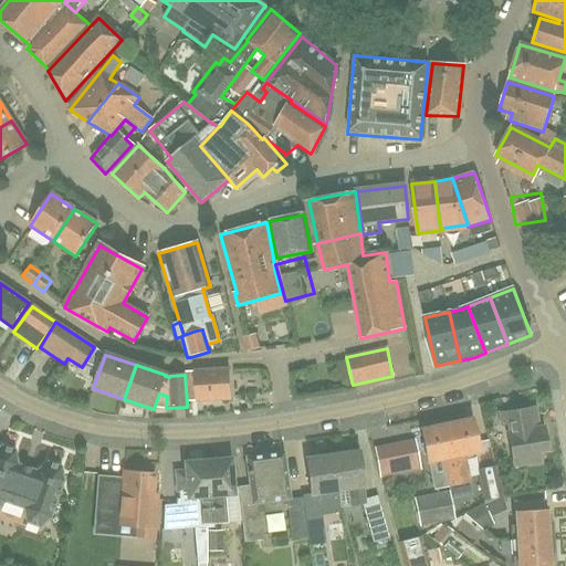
[(185,373),(185,375),(187,402),(231,399),(229,369),(185,373)]
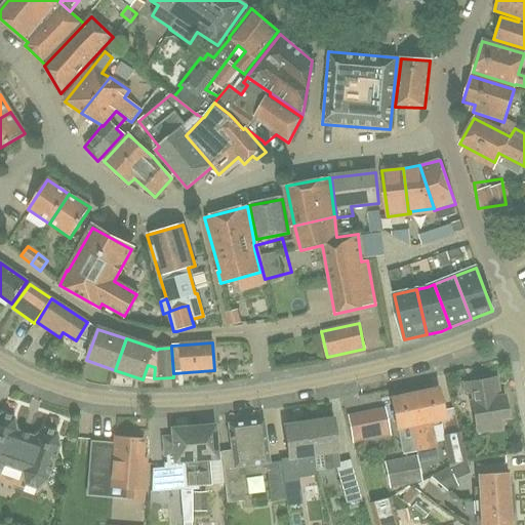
[(454,393),(463,389),(455,370),(446,373),(454,393)]
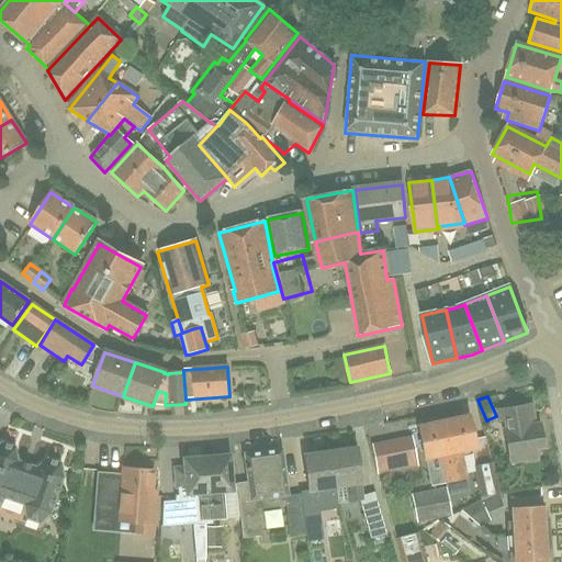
[(539,425),(536,425),(532,404),(496,411),(498,423),(504,422),(506,429),(505,429),(510,463),(536,459),(535,450),(543,448),(539,425)]
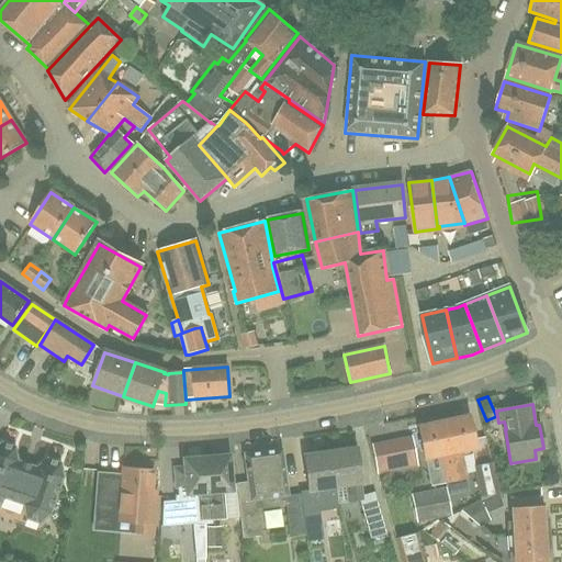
[(469,416),(444,420),(456,481),(467,479),(461,451),(475,448),(469,416)]
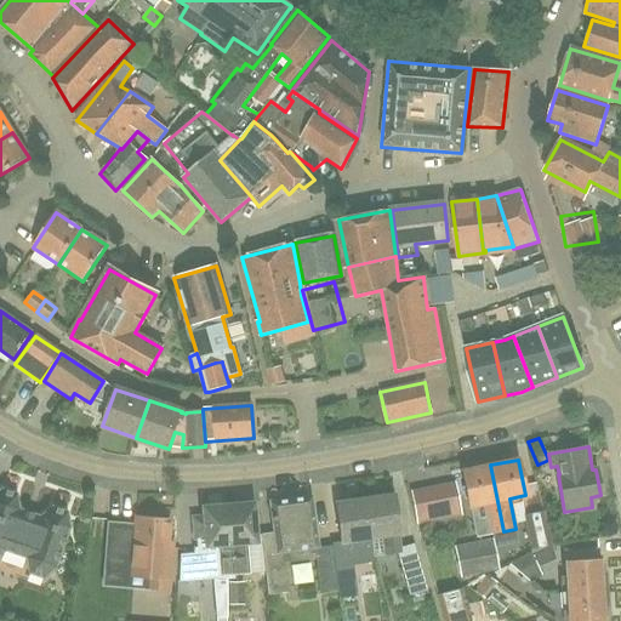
[(485,503),(491,534),(503,531),(490,465),(461,471),(468,507),(485,503)]
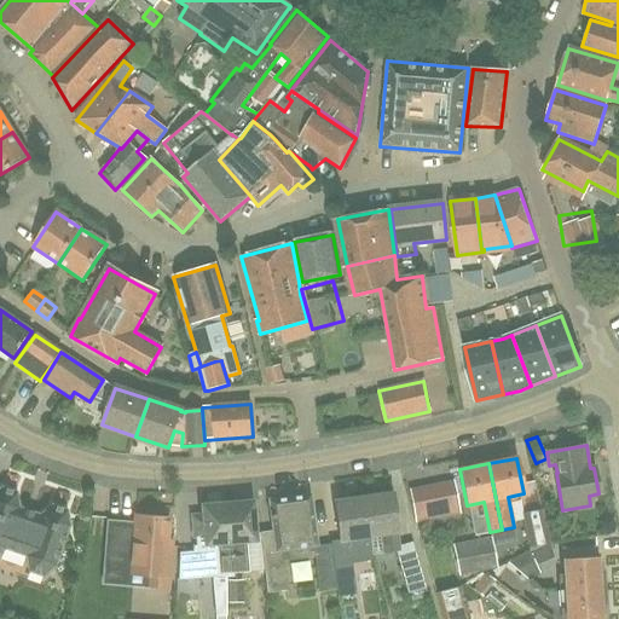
[(432,518),(458,513),(453,485),(426,491),(432,518)]
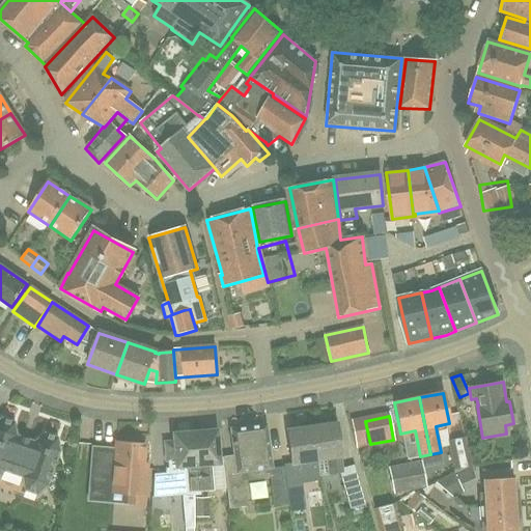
[(0,419),(0,471),(2,470),(2,469),(22,476),(22,477),(24,490),(36,494),(46,485),(57,451),(55,439),(44,435),(34,443),(33,443),(15,436),(12,423),(0,419)]
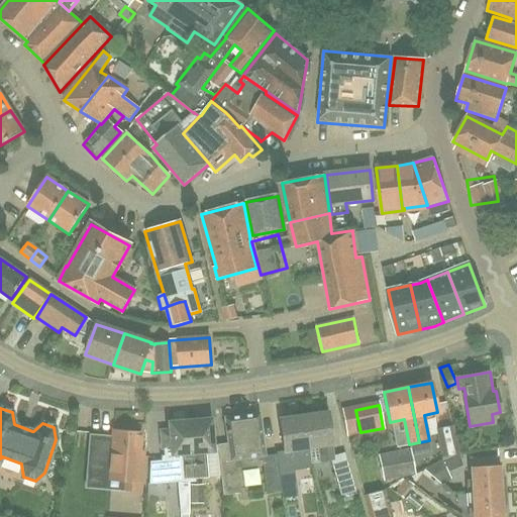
[(304,416),(308,447),(318,445),(320,461),(330,460),(341,497),(355,492),(350,475),(339,478),(333,456),(332,456),(330,444),(332,444),(327,412),(304,416)]
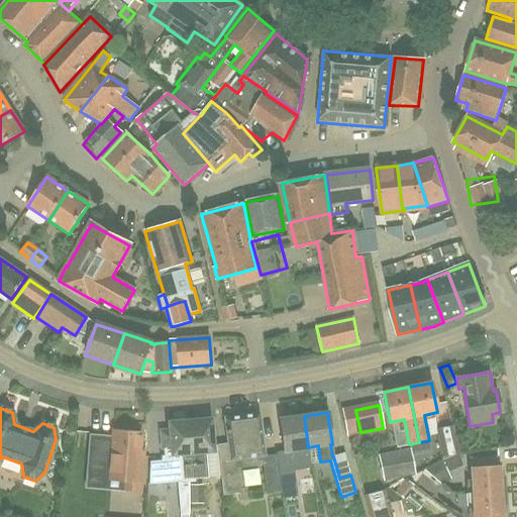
[(259,413),(224,418),(227,442),(217,444),(220,475),(222,495),(239,493),(236,459),(265,456),(259,413)]
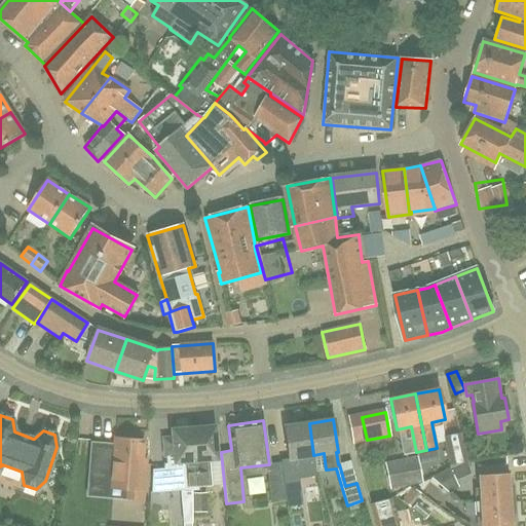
[(303,456),(313,455),(309,423),(285,427),(290,459),(291,459),(293,475),(305,473),(303,456)]
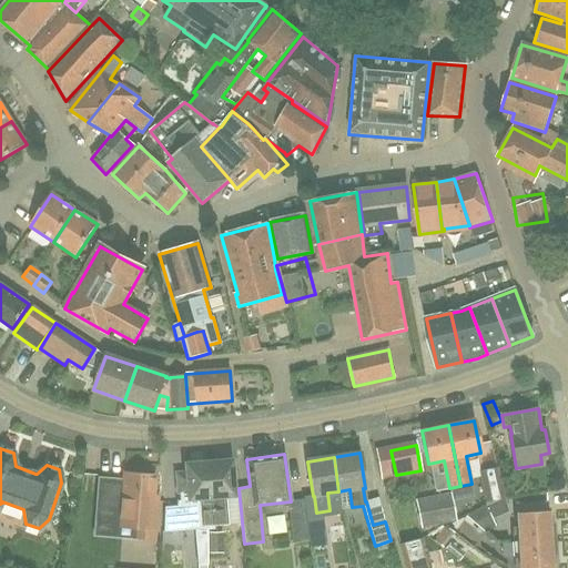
[(209,463),(213,525),(227,525),(226,511),(224,511),(224,498),(235,497),(233,462),(209,463)]
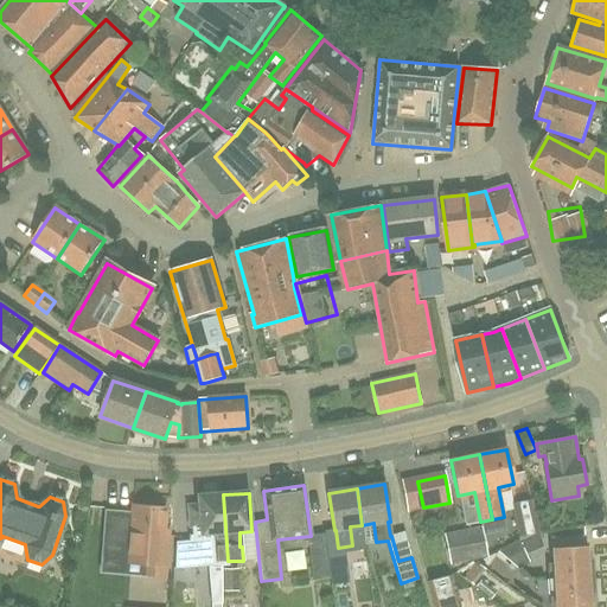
[(229,564),(228,561),(223,494),(198,496),(198,505),(189,505),(190,529),(192,528),(192,535),(189,535),(190,541),(177,542),(176,569),(229,564)]
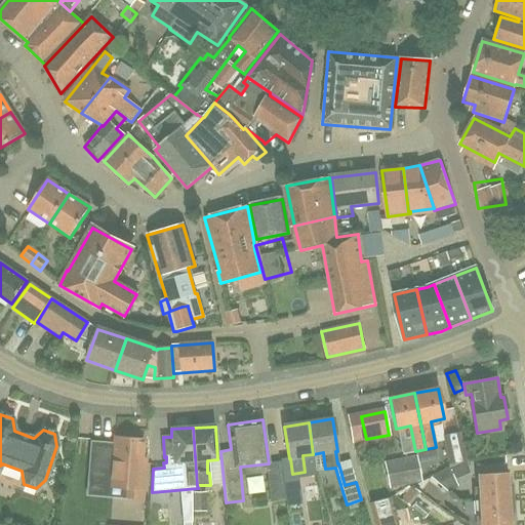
[(458,432),(442,436),(448,463),(465,460),(458,432)]
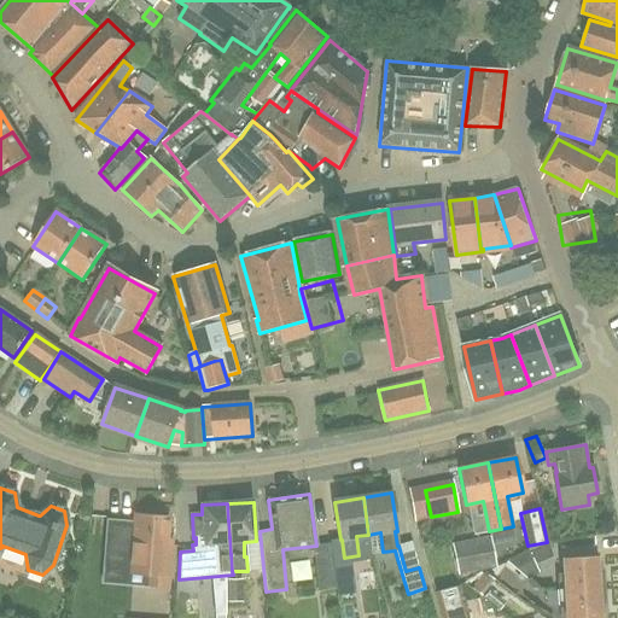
[(135,516),(132,553),(128,552),(127,575),(145,577),(144,586),(168,587),(172,541),(167,540),(168,518),(152,517),(150,513),(141,513),(139,516),(135,516)]
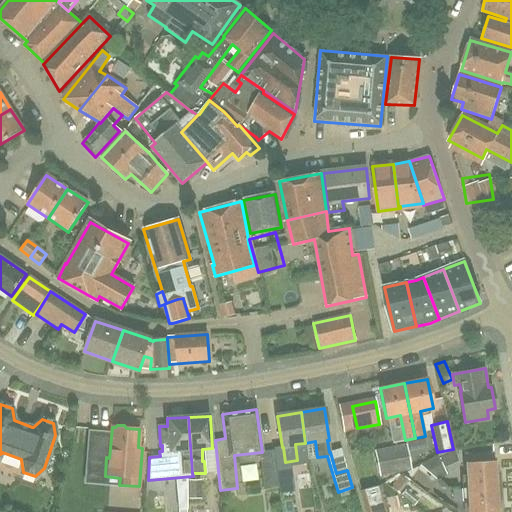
[(355,457),(371,454),(368,441),(353,444),(355,457)]
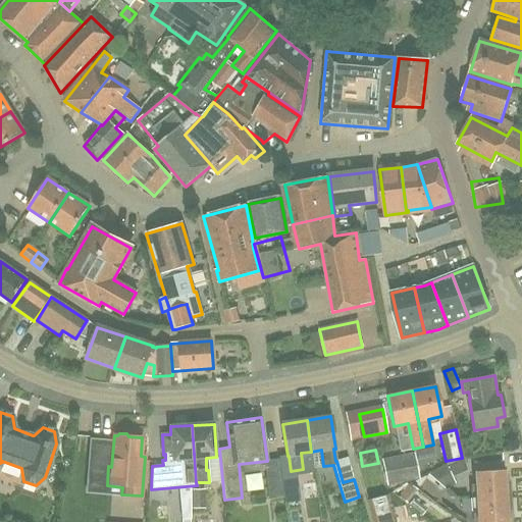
[(387,484),(418,478),(413,454),(382,460),(387,484)]
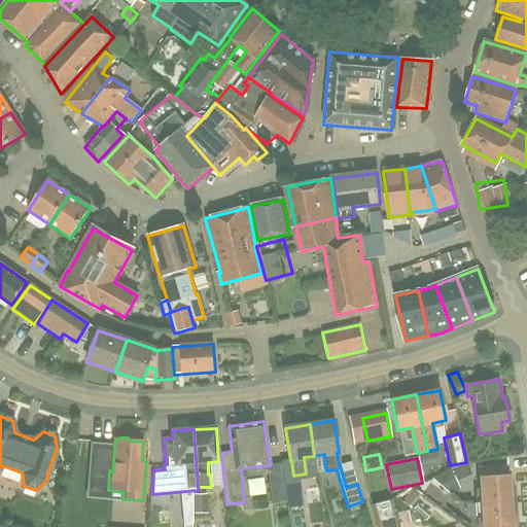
[(476,503),(515,501),(514,486),(510,487),(508,476),(507,476),(506,467),(479,469),(480,489),(475,490),(476,503)]
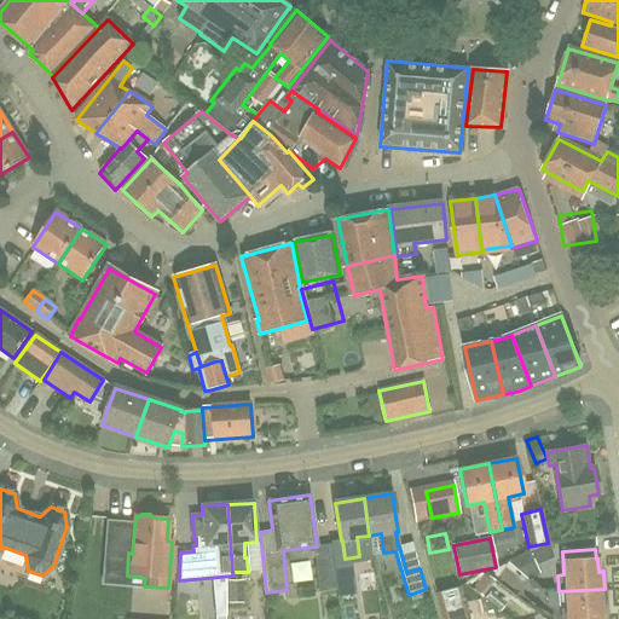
[(530,553),(507,563),(527,579),(539,574),(530,553)]
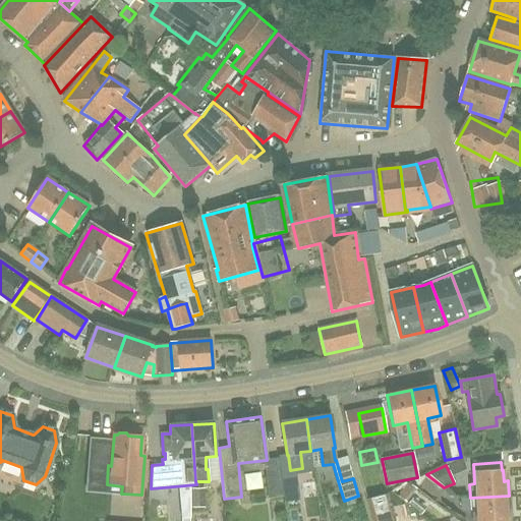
[(279,466),(265,468),(265,469),(269,499),(283,497),(283,496),(279,466)]
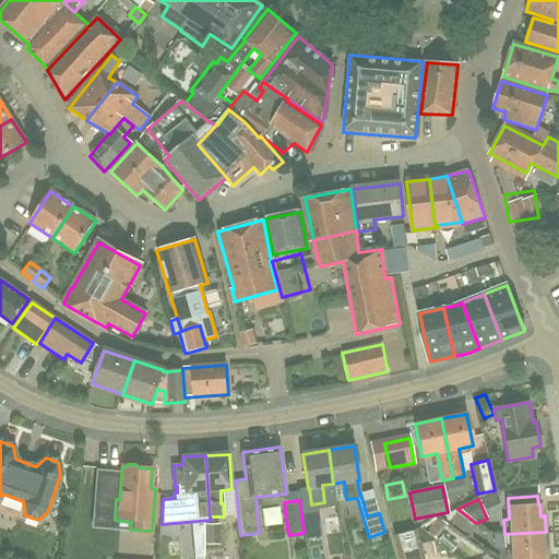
[(97,524),(98,504),(72,502),(70,521),(97,524)]
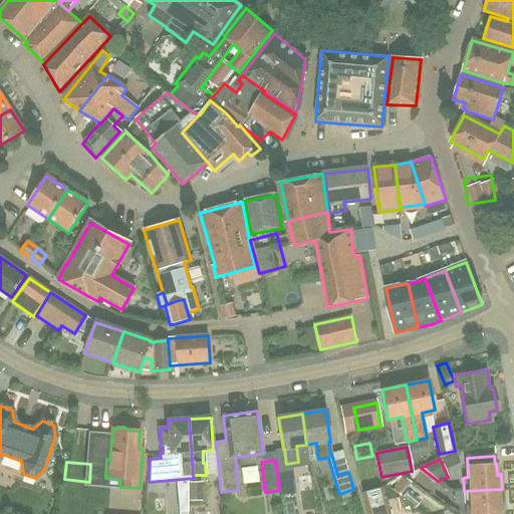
[(416,501),(426,489),(407,474),(398,486),(416,501)]
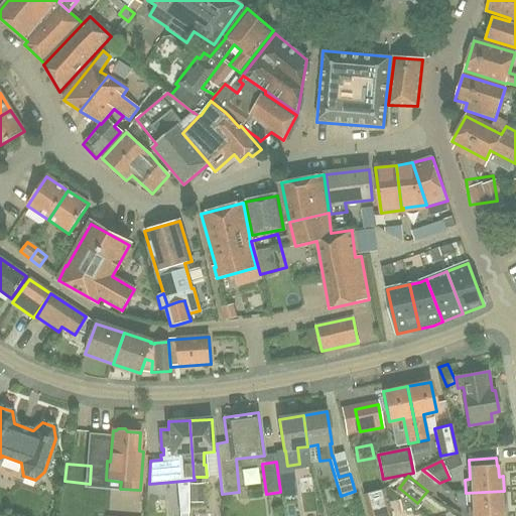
[(202,484),(187,484),(187,503),(202,503),(202,484)]
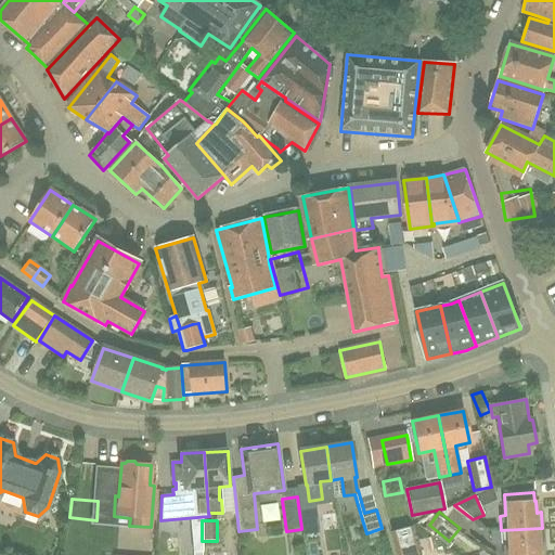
[(420,554),(411,526),(390,532),(396,554),(420,554)]
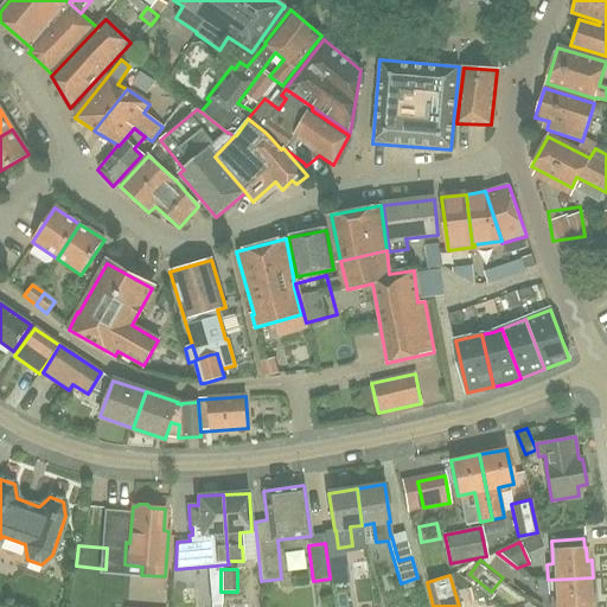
[(588,606),(590,606),(589,594),(594,594),(593,577),(548,580),(549,596),(555,595),(555,606),(588,606)]
